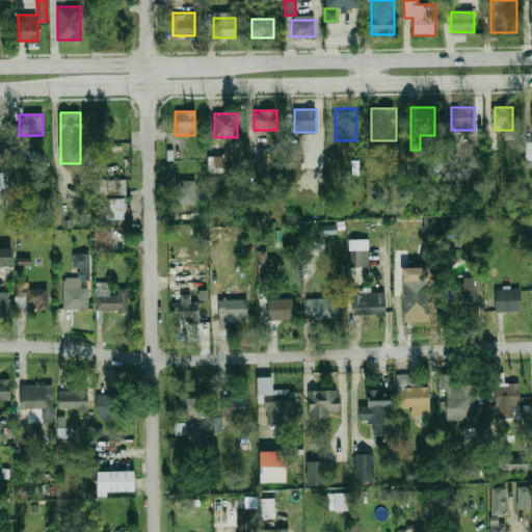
[(290,167),(300,167),(299,145),(290,145),(290,167)]
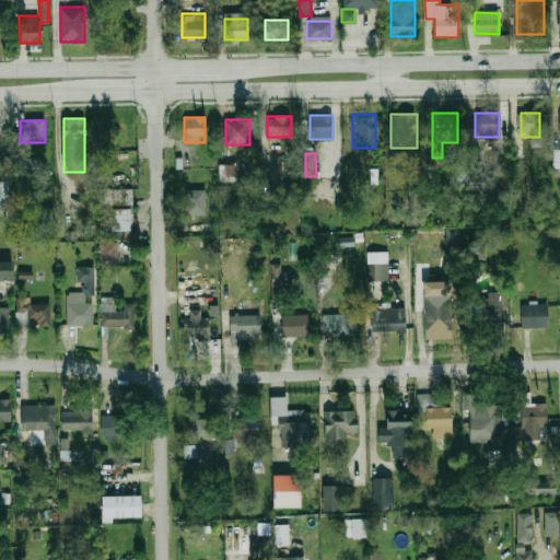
[(235,164),(219,165),(219,182),(236,182),(235,164)]
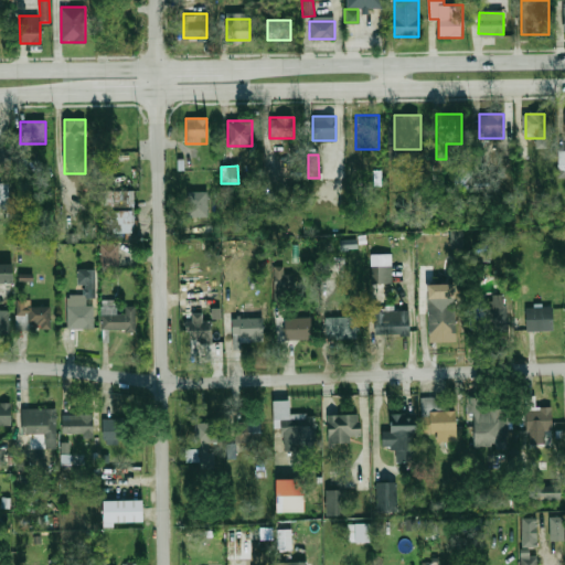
[(10,183),(0,183),(0,209),(10,209),(10,183)]
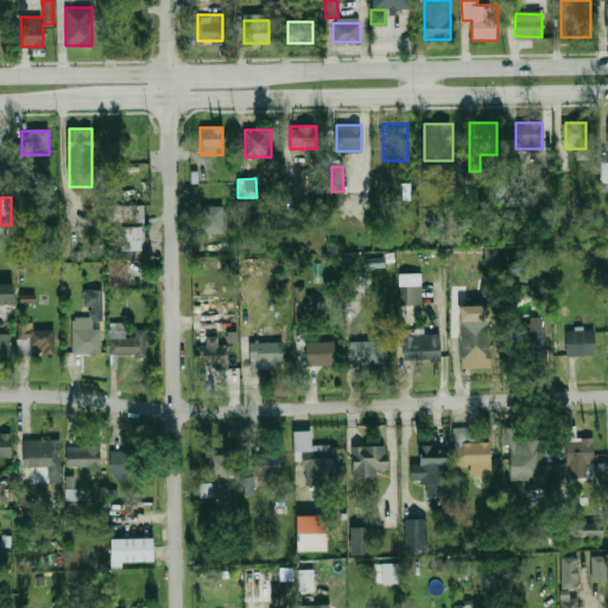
[(108,253),(144,253),(144,204),(108,204),(108,253)]
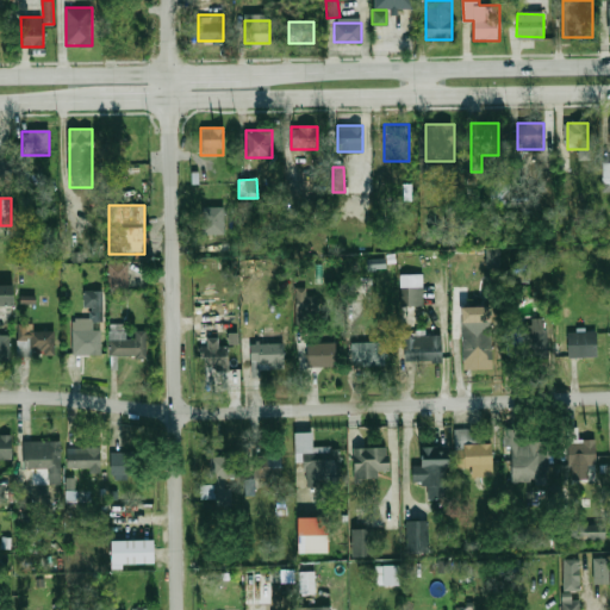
[(225,206),(203,206),(203,234),(225,234),(225,206)]
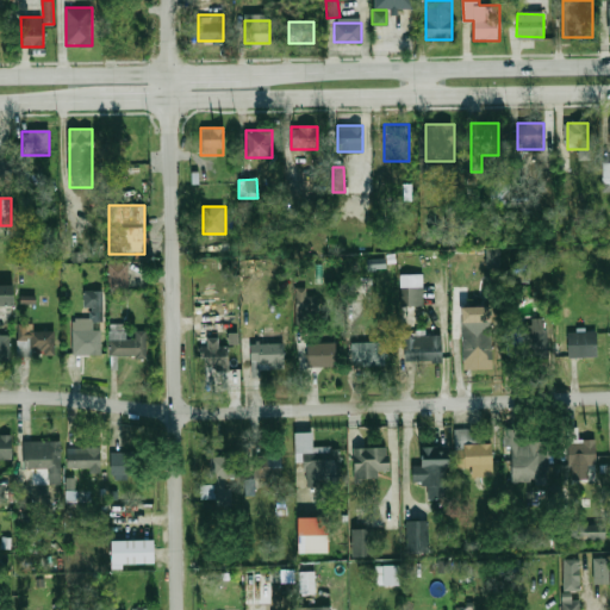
[(109,292),(128,292),(128,263),(109,263),(109,292)]
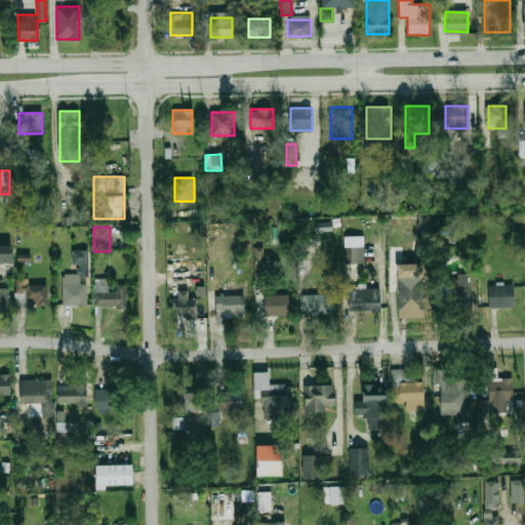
[(364,264),(363,236),(344,237),(345,264),(364,264)]
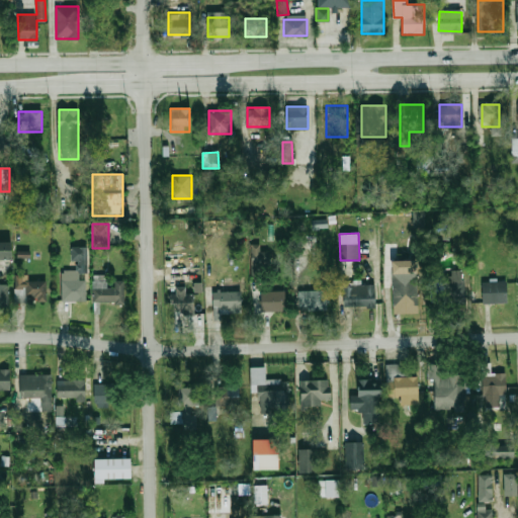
[(0,260),(10,260),(10,243),(0,243),(0,260)]
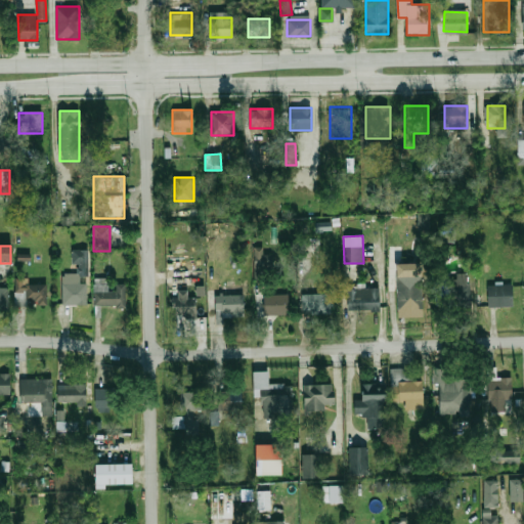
[(255,247),(254,267),(271,267),(272,255),(263,254),(263,247),(255,247)]
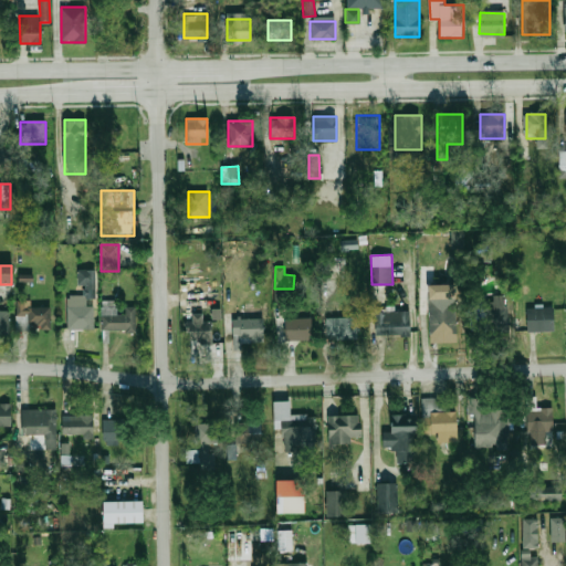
[(67,329),(94,329),(94,305),(87,305),(87,294),(67,294),(67,329)]
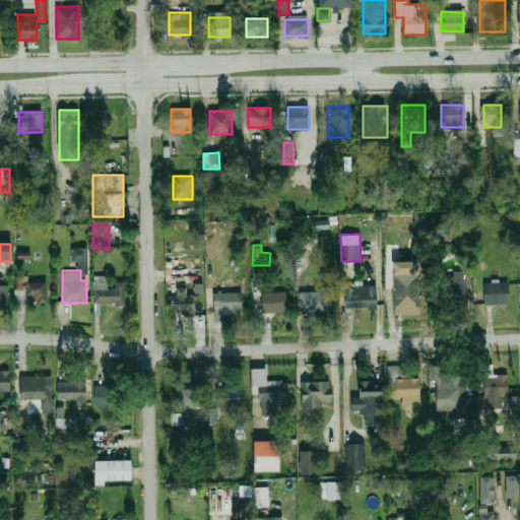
[(419,272),(395,272),(395,307),(419,307),(419,272)]
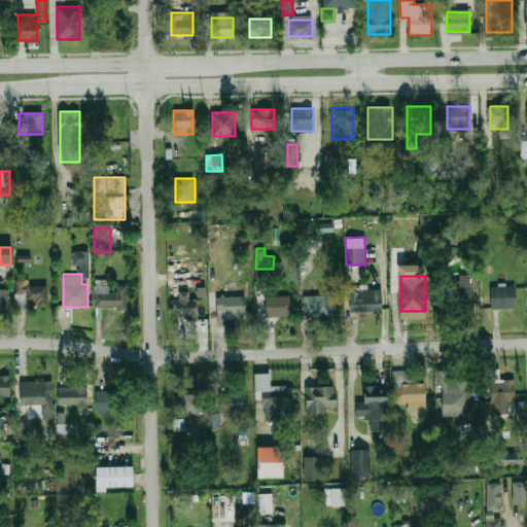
[(441,310),(471,310),(471,277),(441,277),(441,310)]
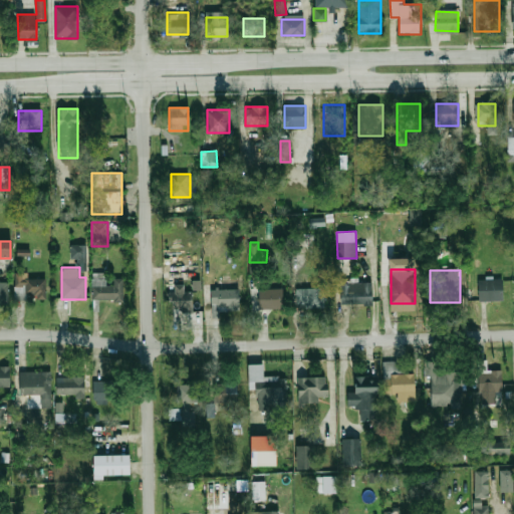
[(92,280),(92,300),(123,300),(123,278),(112,278),(112,280),(92,280)]
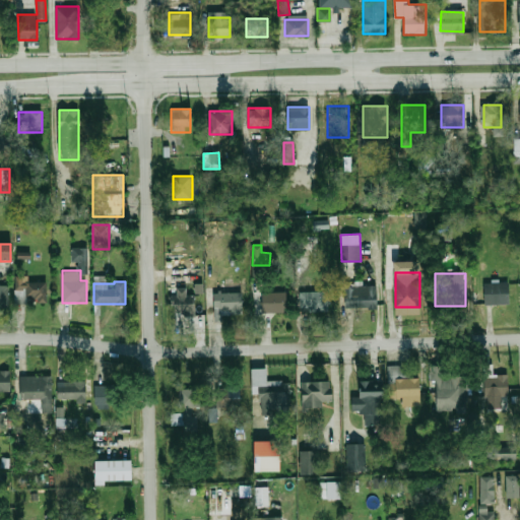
[(47,282),(14,282),(14,304),(47,304),(47,282)]
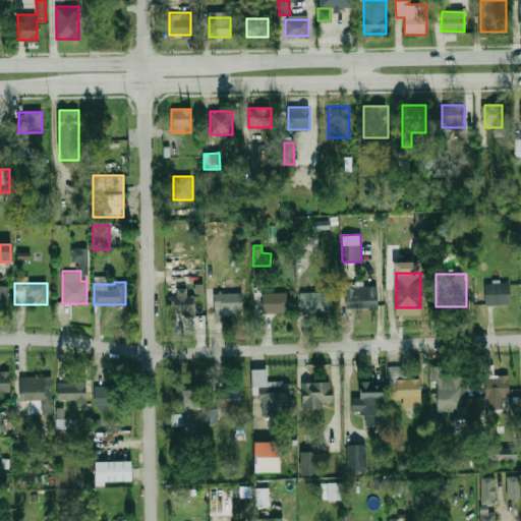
[(509,304),(509,284),(485,284),(485,304),(509,304)]
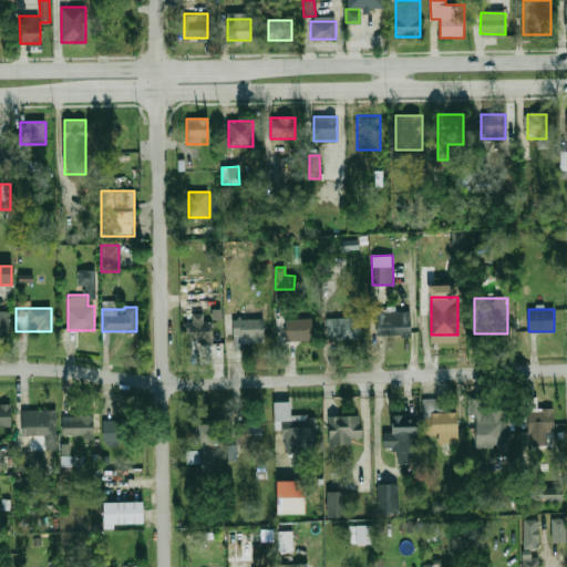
[(411,311),(375,311),(375,337),(411,337),(411,311)]
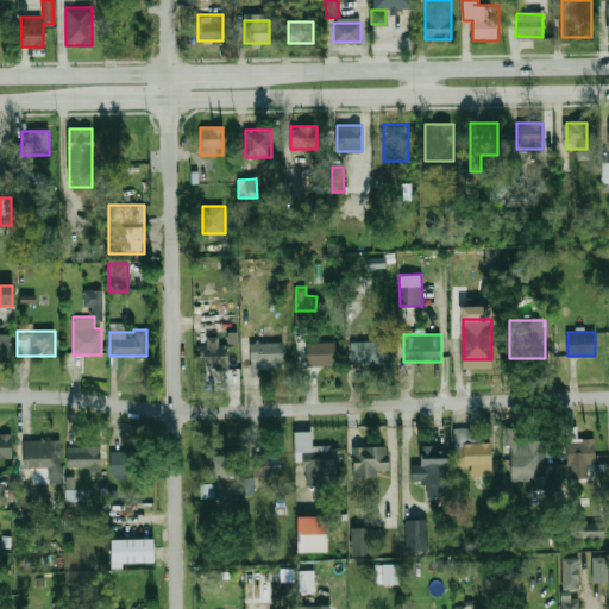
[(0,359),(10,359),(10,336),(0,336),(0,359)]
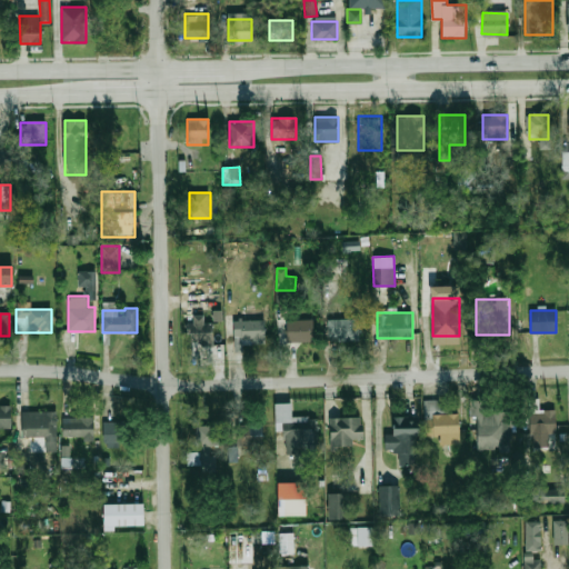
[(360,319),(328,319),(328,339),(360,339),(360,319)]
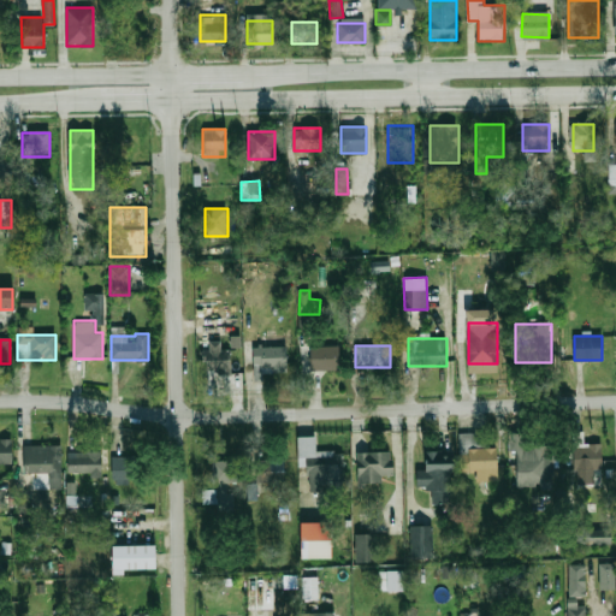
[(286,373),(286,347),(253,348),(253,374),(286,373)]
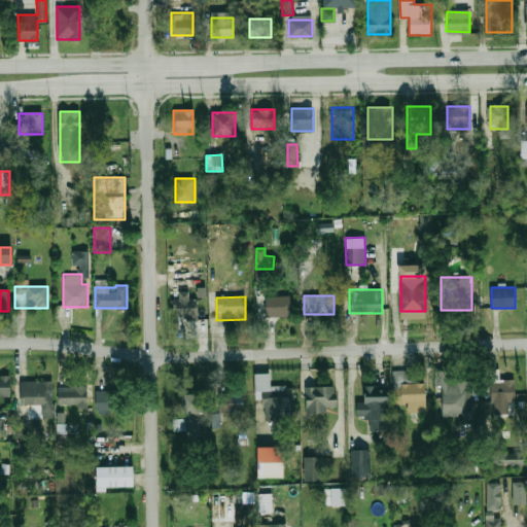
[(266,296),(266,317),(290,317),(290,296),(266,296)]
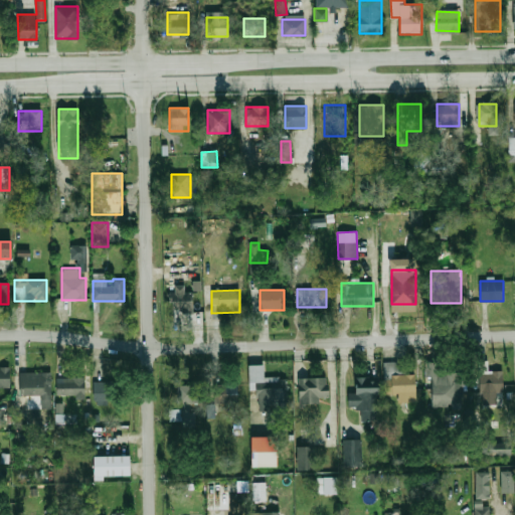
[(171,292),(171,312),(193,312),(193,292),(171,292)]
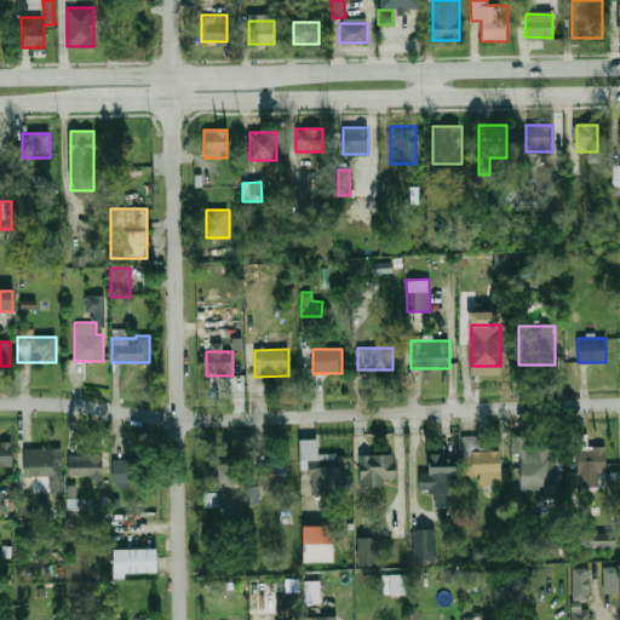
[(501,476),(501,451),(481,451),(481,435),(461,435),(461,476),(501,476)]
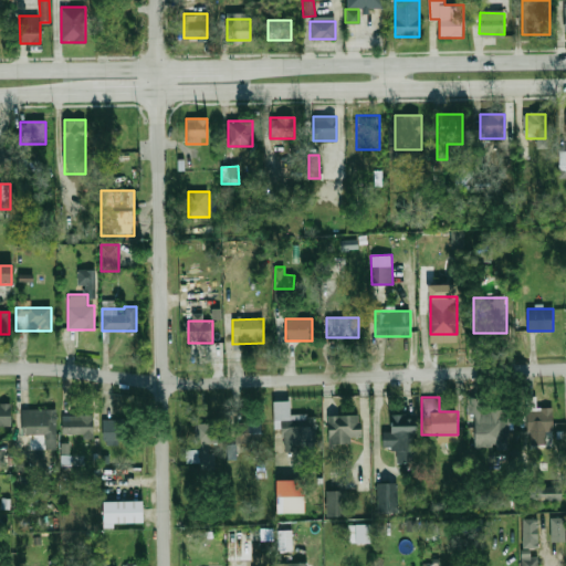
[(273,402),(274,421),(282,421),(283,446),(316,444),(316,415),(290,416),(290,401),(273,402)]
